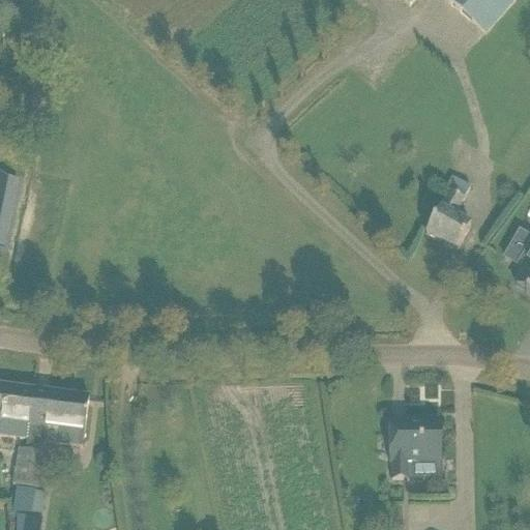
[(400,0),(410,8),(417,0),(400,0)]
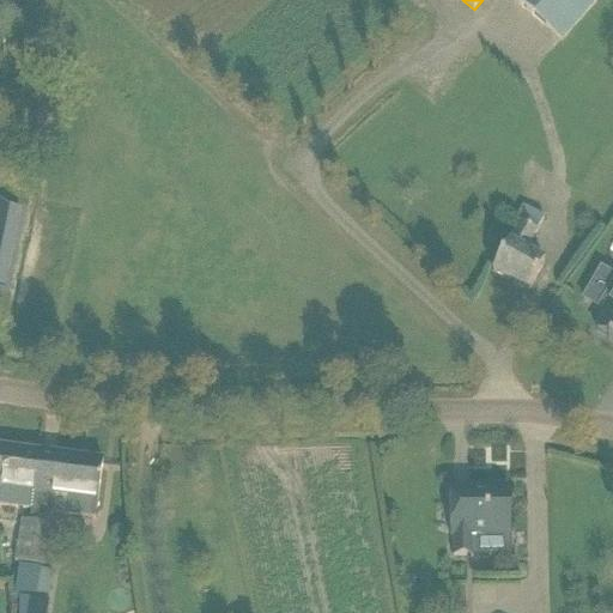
[(511,0),(562,42),(599,0),(511,0)]
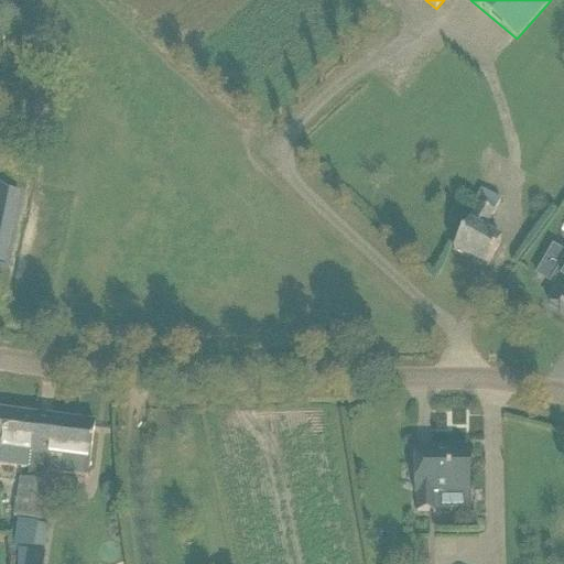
[(481,234),(492,213),(499,201),(480,191),(474,203),(478,206),(453,252),(485,270),(500,243),(481,234)]
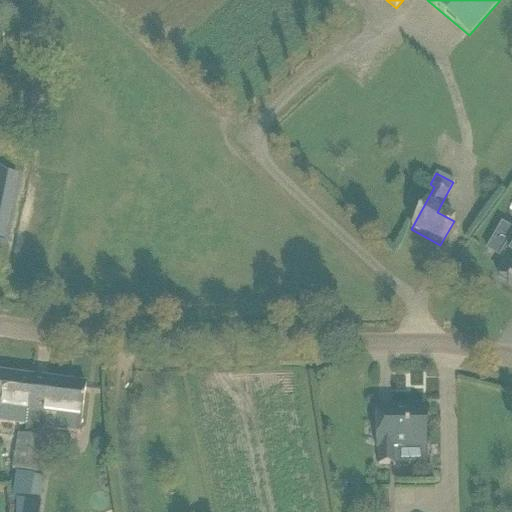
[(500,273),(497,278),(506,283),(505,283),(508,284),(507,286),(510,287),(511,286),(511,234),(499,258),(506,263),(505,264),(500,273)]
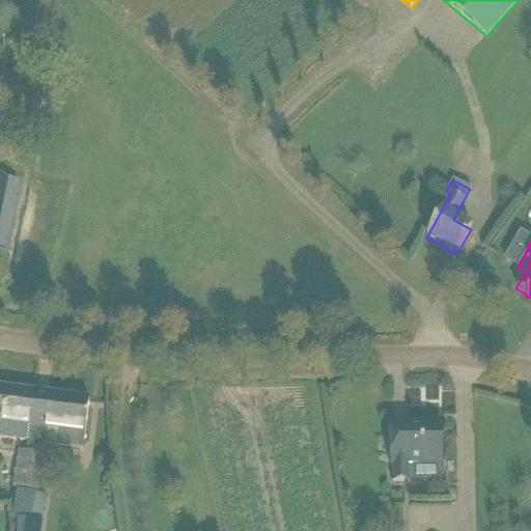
[(39,394),(0,389),(0,438),(26,442),(24,454),(18,453),(12,486),(27,490),(39,394)]
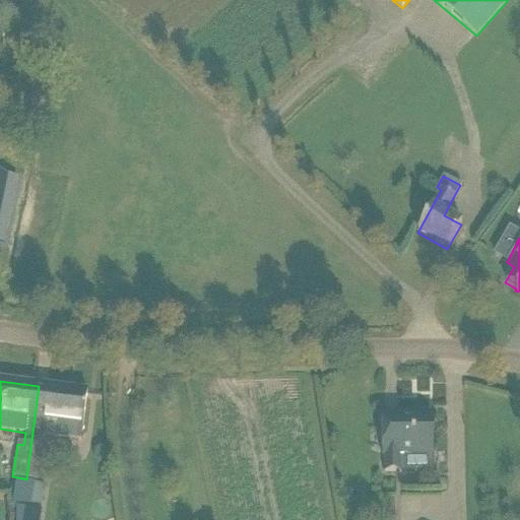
[(80,441),(84,413),(86,393),(39,386),(26,479),(39,481),(45,448),(41,447),(43,436),(80,441)]
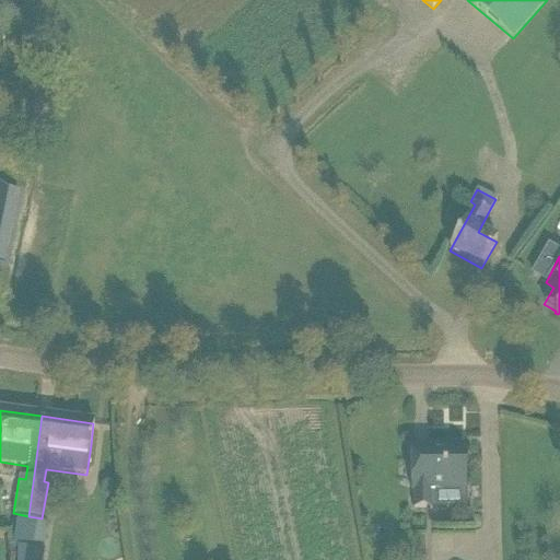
[(431,448),(410,448),(410,470),(411,493),(413,494),(413,510),(432,510),(432,509),(466,509),(466,493),(466,488),(465,452),(431,453),(431,448)]
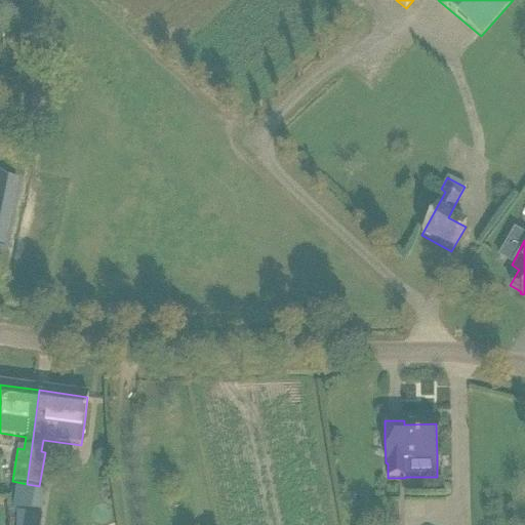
[(29,517),(34,490),(34,489),(16,486),(10,514),(15,515),(29,517)]
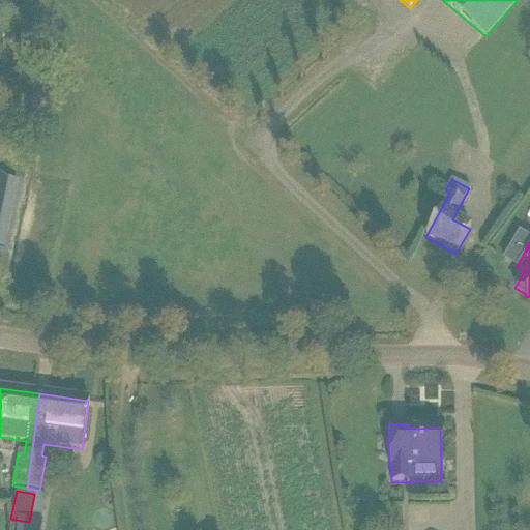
[(40,525),(29,522),(16,520),(15,529),(39,529),(41,525),(40,525)]
